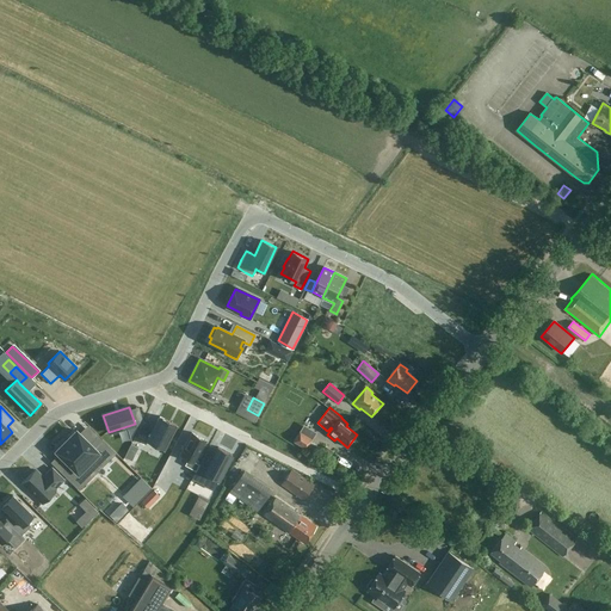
[(143,421),(135,436),(146,442),(148,439),(164,448),(176,425),(165,419),(159,415),(153,426),(143,421)]
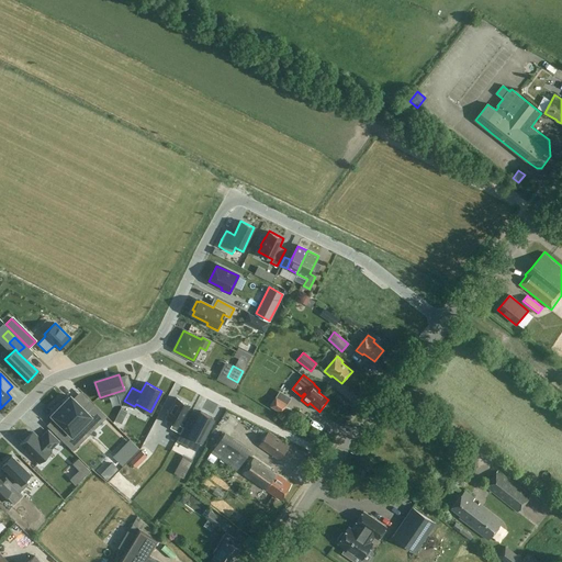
[(70,396),(62,405),(81,426),(87,419),(90,423),(93,426),(98,422),(103,416),(96,409),(88,402),(86,405),(82,408),(80,406),(70,396)]
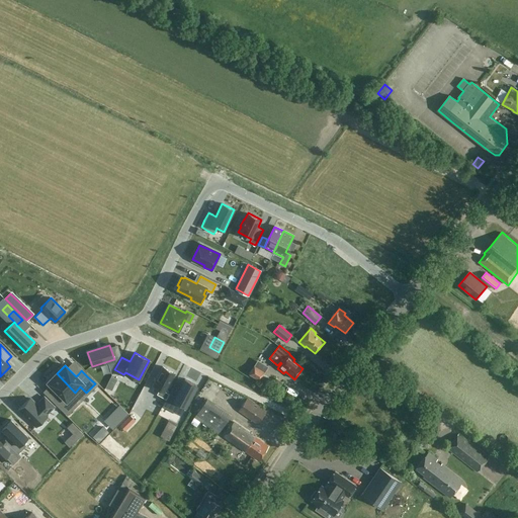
[(163,365),(153,383),(161,387),(158,393),(167,398),(170,392),(166,390),(176,371),(163,365)]
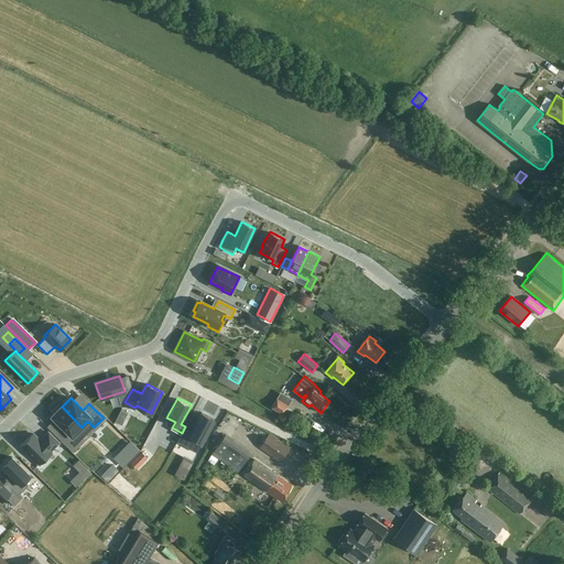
[(271,408),(282,414),(288,405),(277,398),(271,408)]
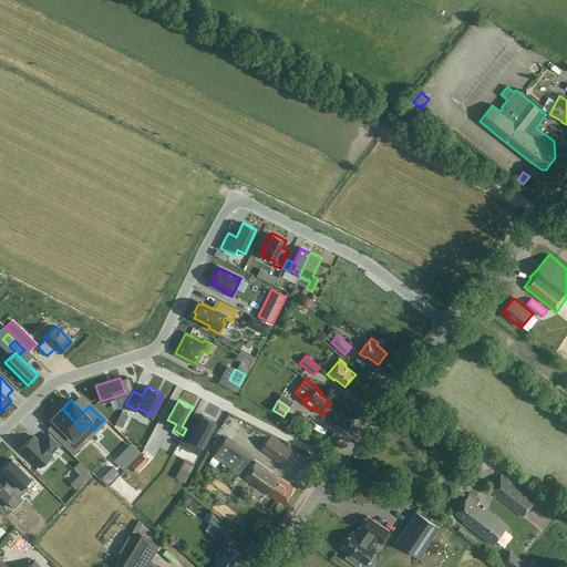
[(62,409),(52,419),(64,431),(61,433),(59,436),(65,444),(73,452),(78,446),(83,441),(80,437),(76,435),(82,430),(62,409)]
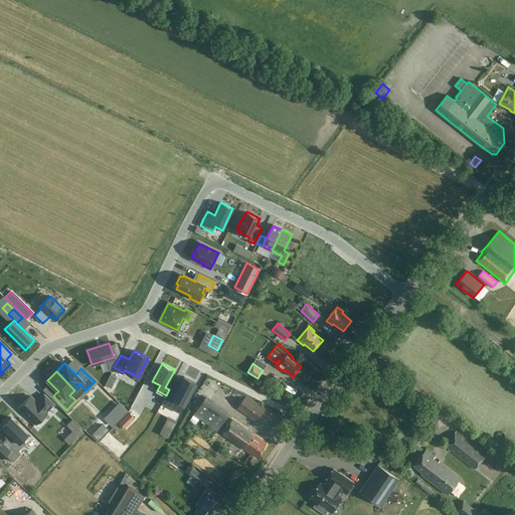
[(251,389),(255,382),(232,371),(229,378),(251,389)]
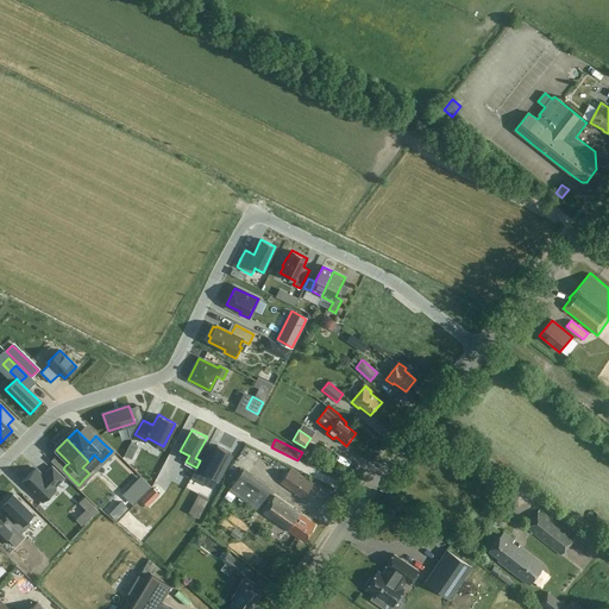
[(196,468),(190,477),(202,483),(206,476),(217,482),(231,453),(217,445),(209,460),(202,456),(200,460),(196,468)]
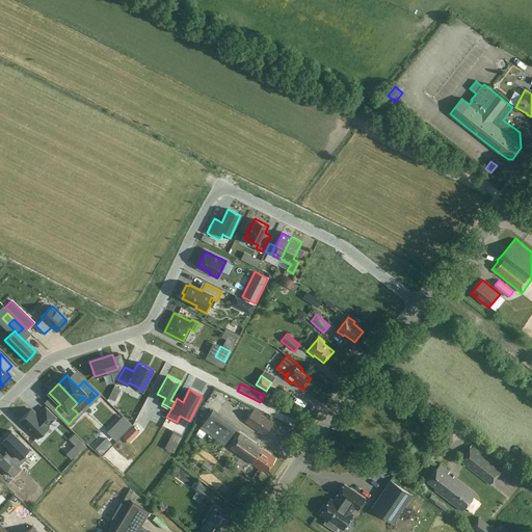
[(31,409),(20,421),(36,437),(48,426),(48,425),(55,418),(46,407),(40,413),(41,414),(38,416),(31,409)]
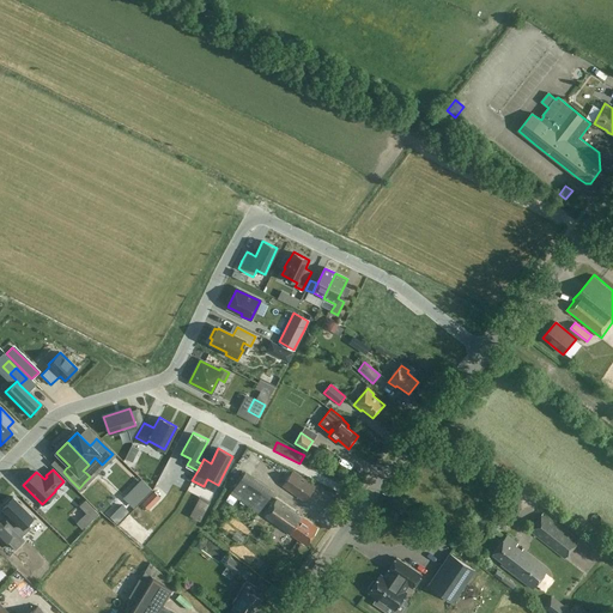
[(304,501),(315,486),(292,471),(283,486),(304,501)]
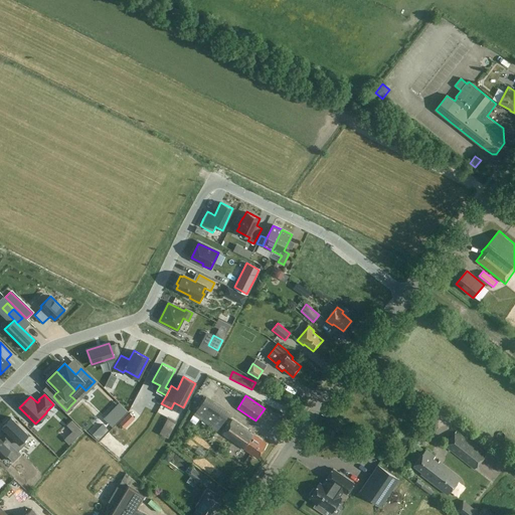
[(205,398),(193,415),(217,432),(230,414),(205,398)]
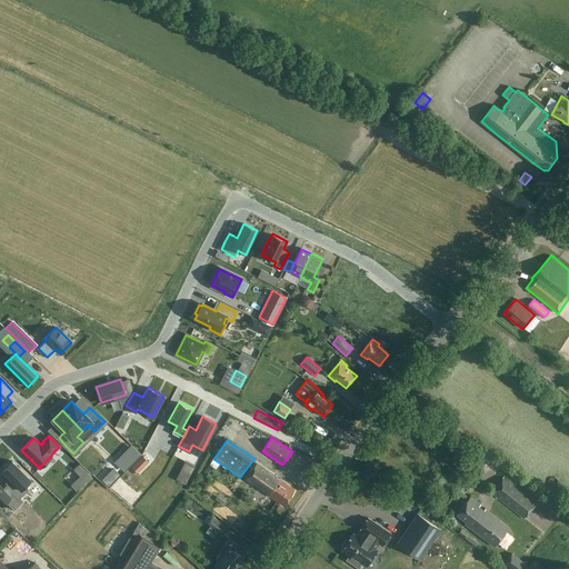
[(303,467),(315,456),(306,447),(295,457),(303,467)]
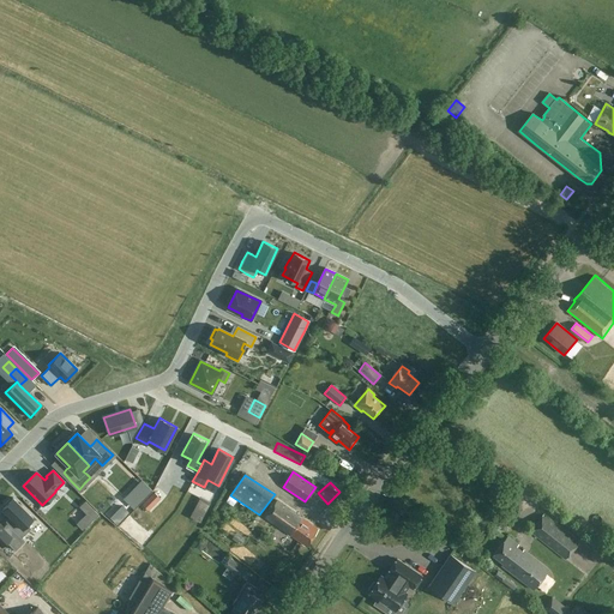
[(143,483),(137,489),(144,497),(150,491),(143,483)]
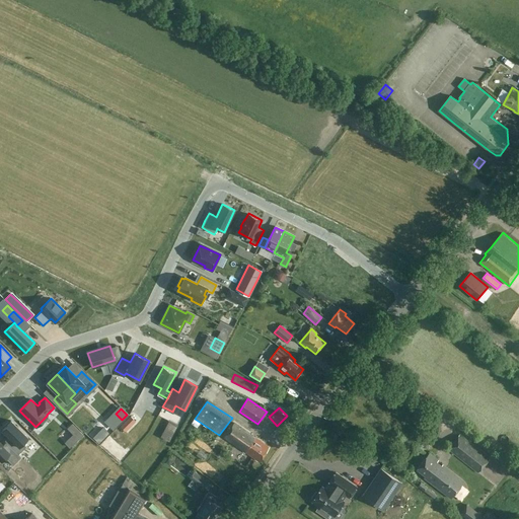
[(130,416),(120,426),(125,431),(135,421),(130,416)]
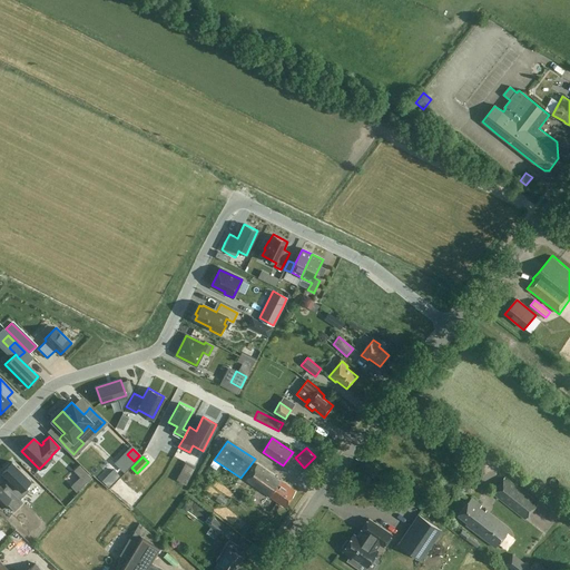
[(3,470),(2,471),(11,481),(13,482),(11,484),(8,487),(15,493),(20,499),(25,494),(29,490),(27,489),(25,487),(26,485),(30,481),(21,471),(11,462),(10,463),(9,463),(6,465),(3,469),(3,470)]
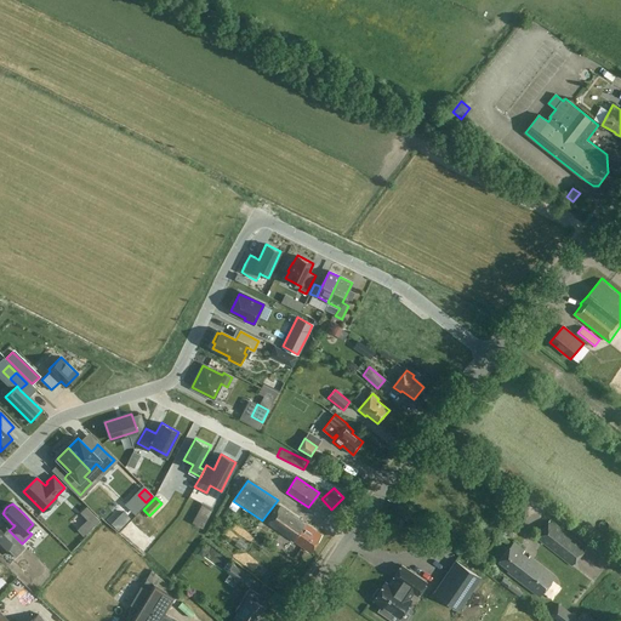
[(322,535),(280,506),(268,524),(294,542),(294,541),(309,552),(322,535)]
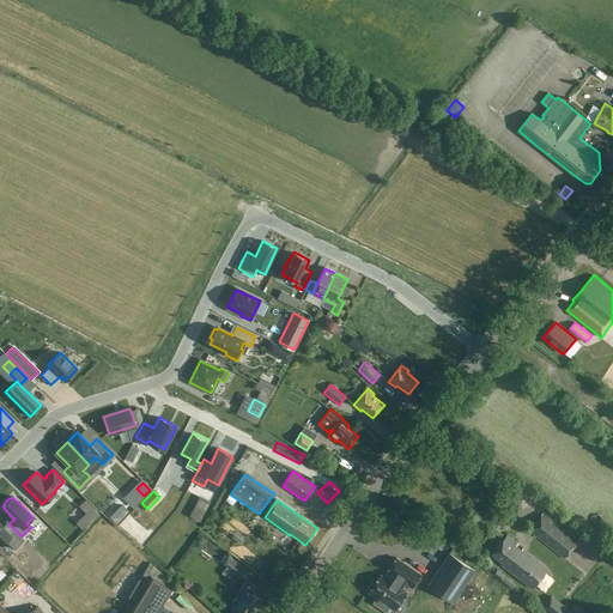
[(122,517),(116,511),(110,517),(116,523),(122,517)]
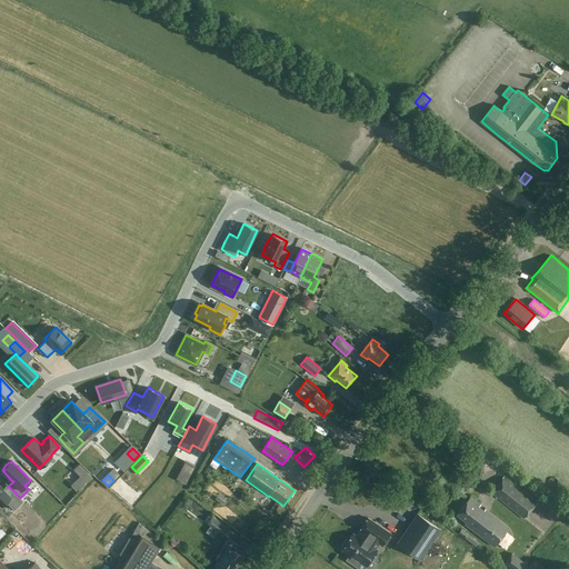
[(503,475),(490,491),(525,519),(538,502),(503,475)]
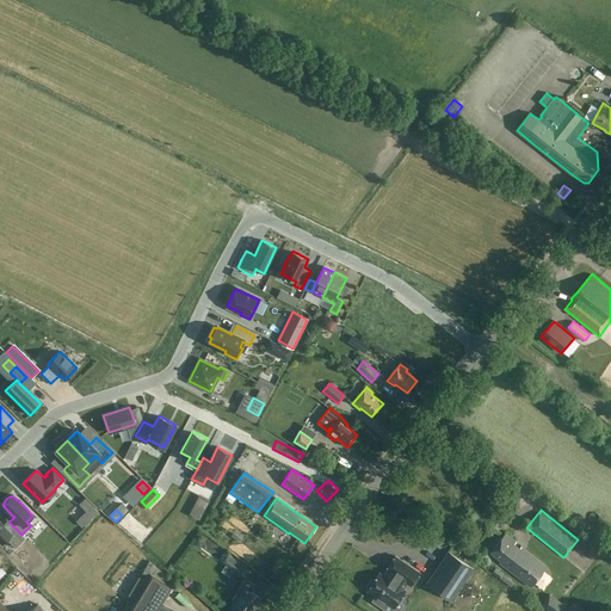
[(0,522),(0,542),(2,544),(7,539),(16,548),(25,538),(22,535),(10,522),(7,520),(2,525),(0,522)]
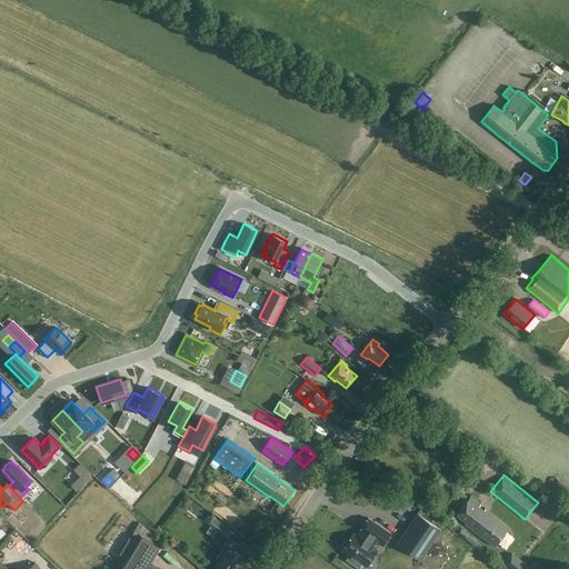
[(493,547),(508,528),(485,509),(483,511),(479,507),(480,505),(470,497),(456,515),(466,522),(465,523),(493,547)]
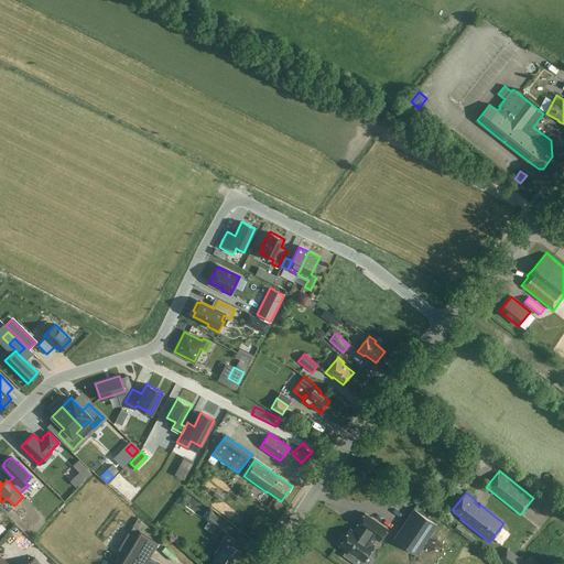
[(413,509),(393,539),(416,554),(436,524),(413,509)]
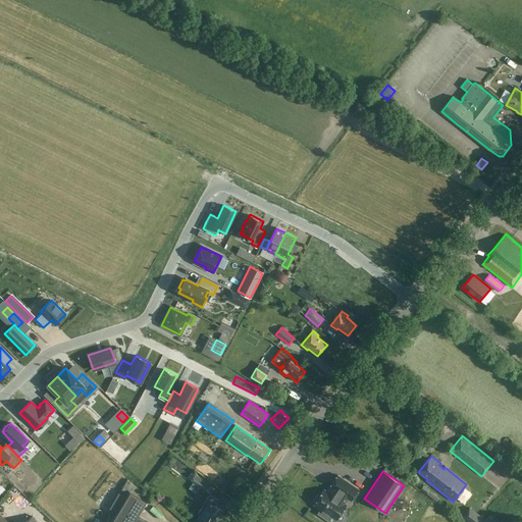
[(196,473),(195,474),(192,472),(188,478),(200,487),(205,481),(196,473)]
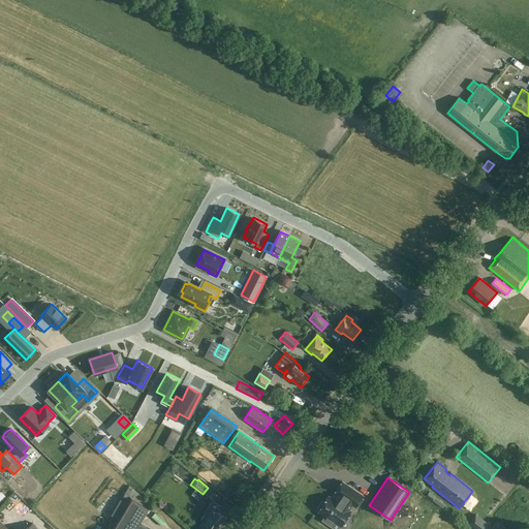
[(318,510),(317,511),(324,516),(322,521),(330,526),(333,522),(340,526),(350,511),(348,509),(352,505),(355,507),(363,496),(342,481),(334,493),(336,494),(333,499),(329,496),(323,502),(322,501),(317,508),(318,510)]
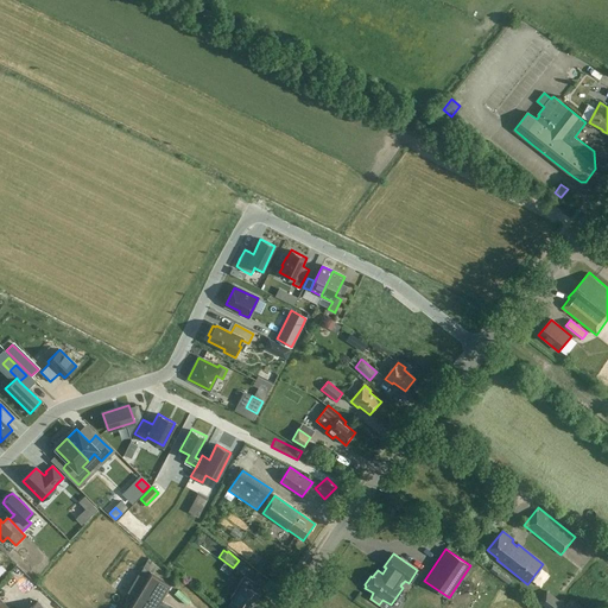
[(13,565),(8,561),(0,568),(0,577),(0,578),(13,565)]
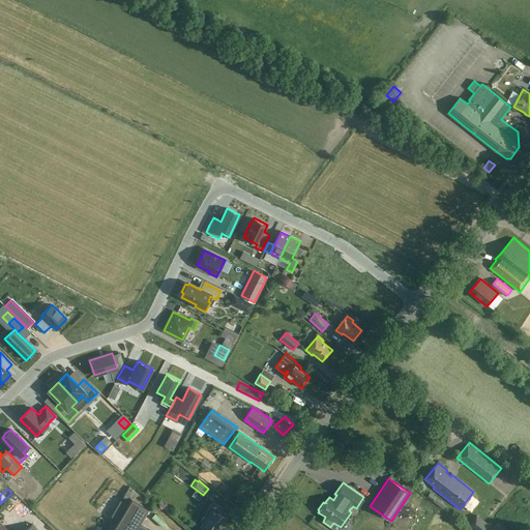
[(126,492),(112,511),(120,517),(130,500),(139,505),(144,498),(131,493),(126,492)]
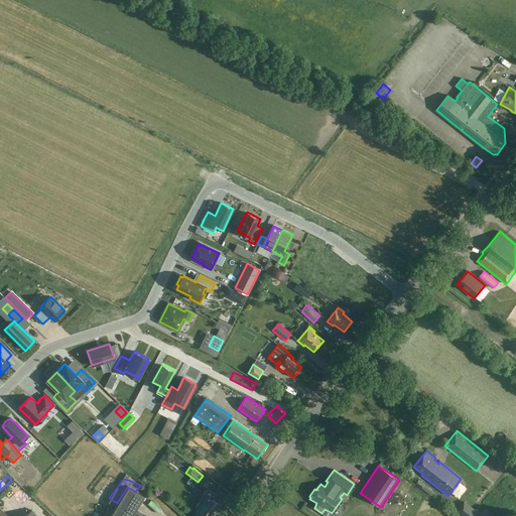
[(143,515),(134,510),(142,497),(127,488),(110,515),(143,515)]
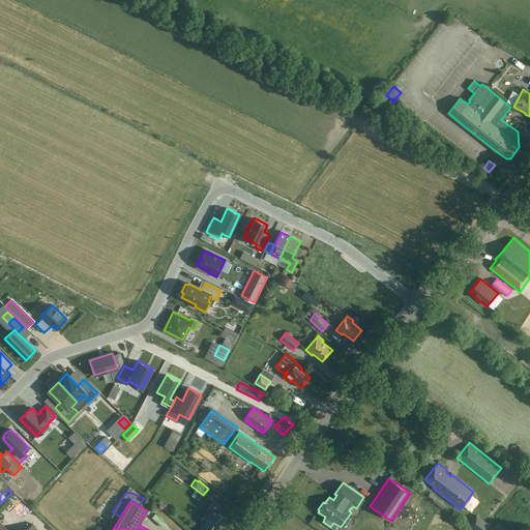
[(217,514),(222,508),(213,503),(205,514),(208,517),(199,529),(218,529),(226,520),(217,514)]
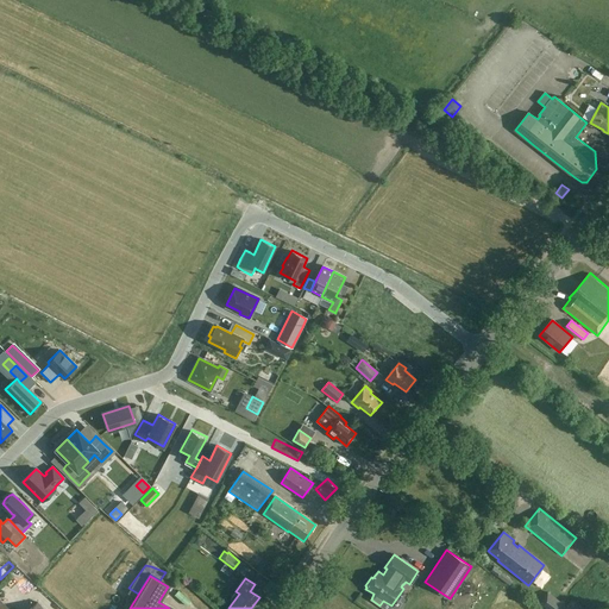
[(173,590),(165,601),(177,608),(186,597),(173,590)]
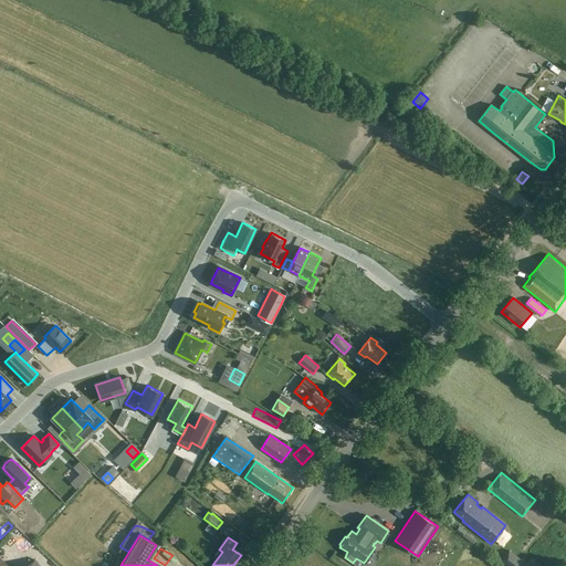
[(527,565),(509,551),(502,559),(509,565),(527,565)]
